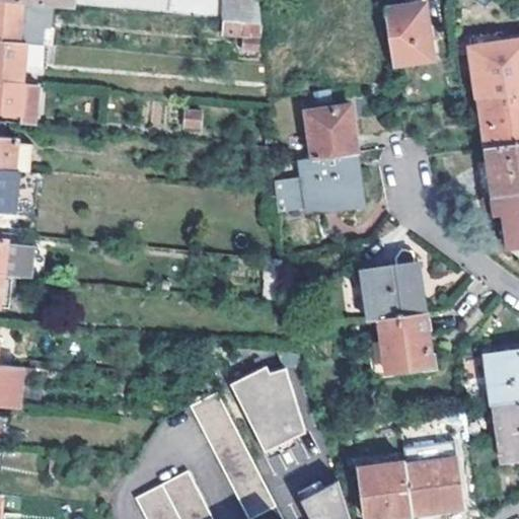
[(0,0),(0,38),(26,41),(30,0),(25,0),(0,0)]
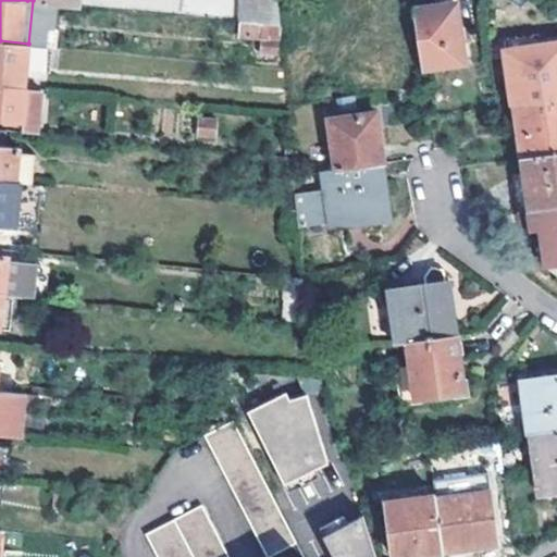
[(237,0),(237,19),(276,22),(279,23),(275,0),(237,0)]
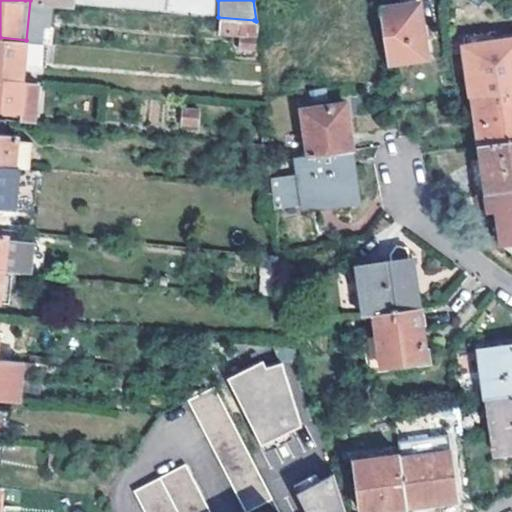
[(382,8),(389,64),(426,58),(418,4),(382,8)]
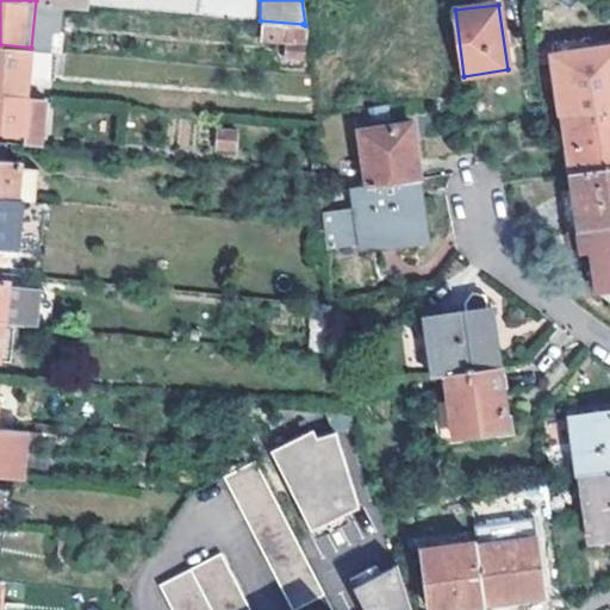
[(260,20),(259,38),(303,41),(303,24),(260,20)]
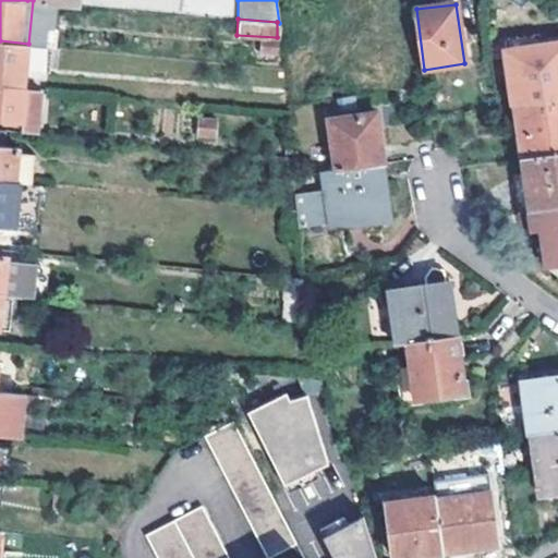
[(531,32),(502,35),(505,49),(533,45),(531,32)]
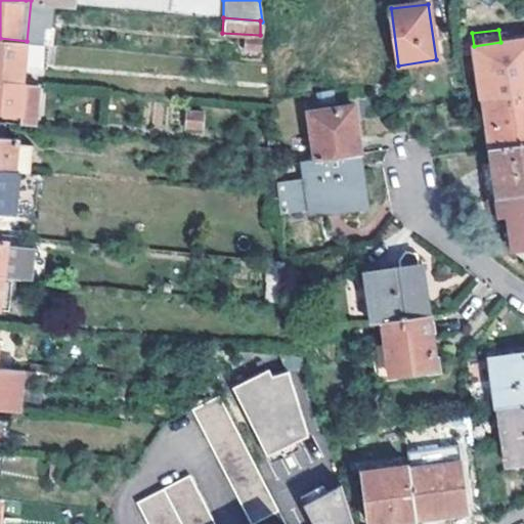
[(0,38),(0,80),(24,83),(27,41),(0,38)]
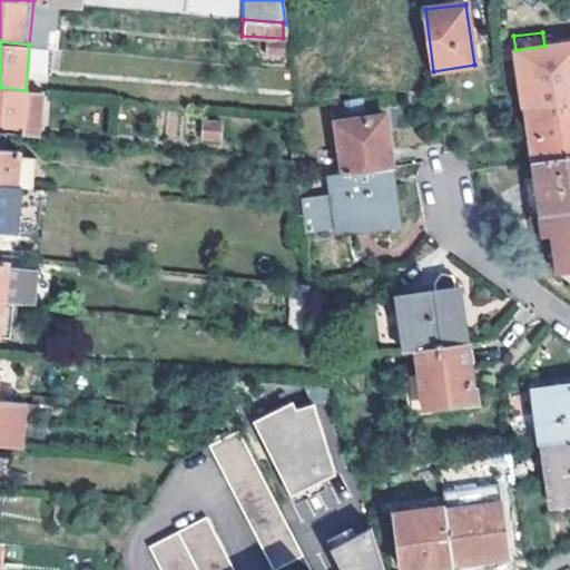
[(569,41),(544,46),(516,50),(523,106),(526,105),(569,98),(569,41)]
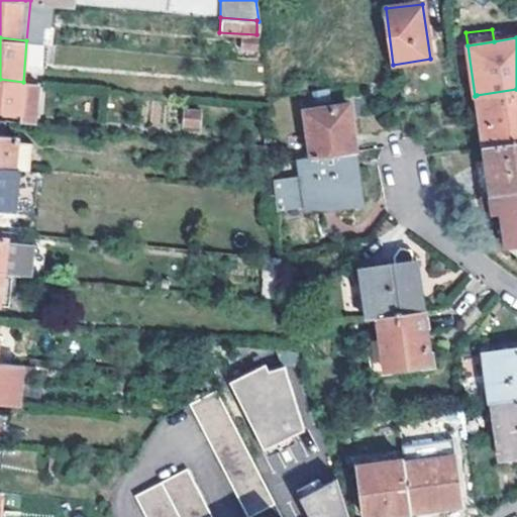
[(0,110),(37,114),(40,84),(23,82),(0,79),(0,110)]
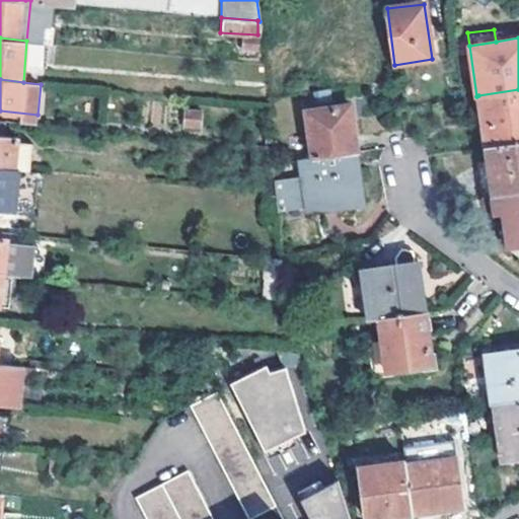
[(518,89),(478,95),(486,146),(518,141),(518,89)]
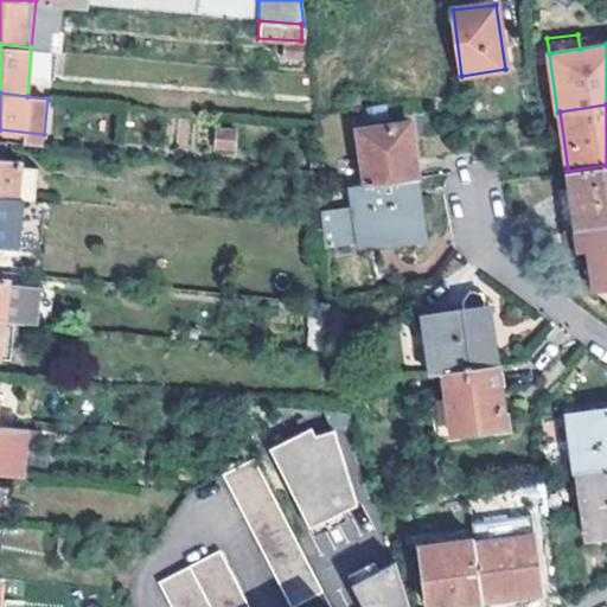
[(346,128),(355,186),(416,179),(413,151),(409,122),(346,128)]
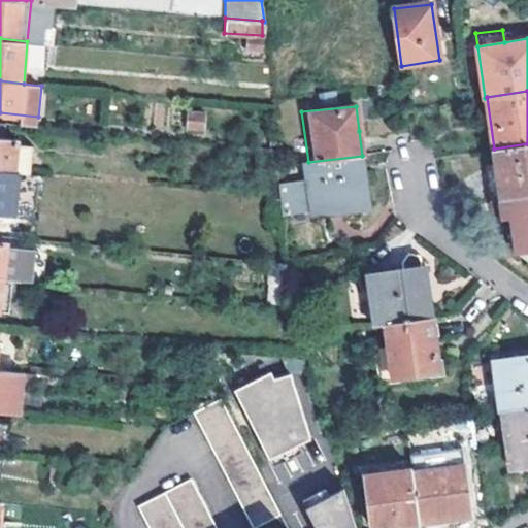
[(192,112),(191,128),(220,131),(222,114),(192,112)]
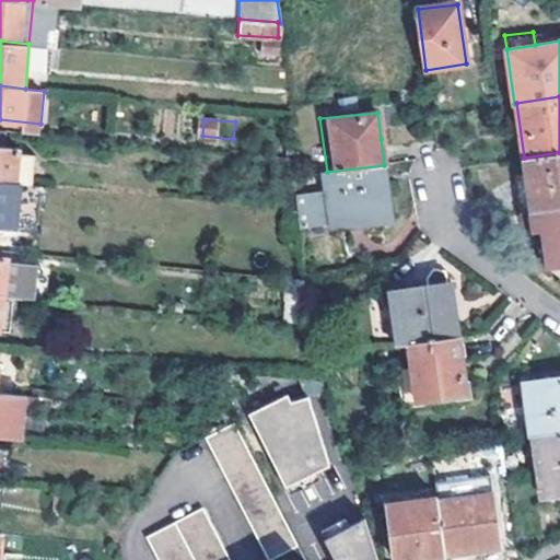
[(0,182),(14,183),(19,147),(6,146),(6,131),(0,130),(0,182)]
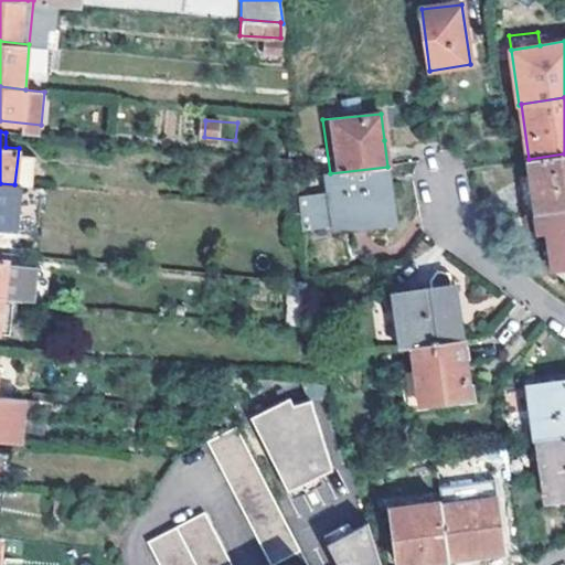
[(515,176),(522,215),(536,214),(564,210),(564,153),(529,159),(531,173),(515,176)]
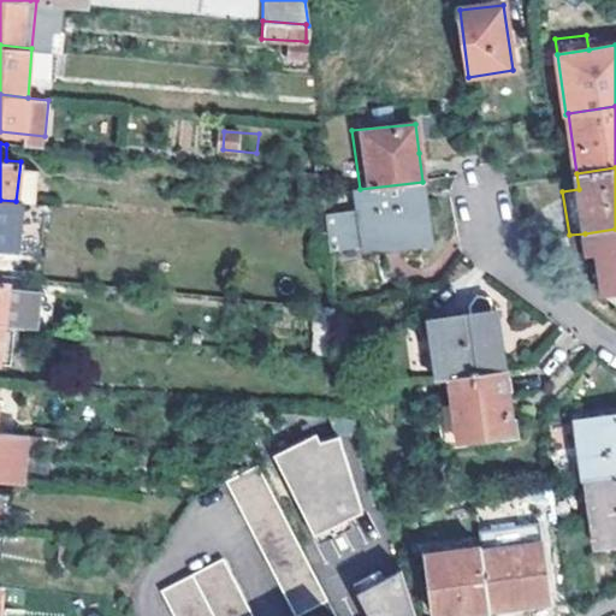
[(303,171),(303,191),(313,191),(315,230),(326,230),(325,214),(321,172),(303,171)]
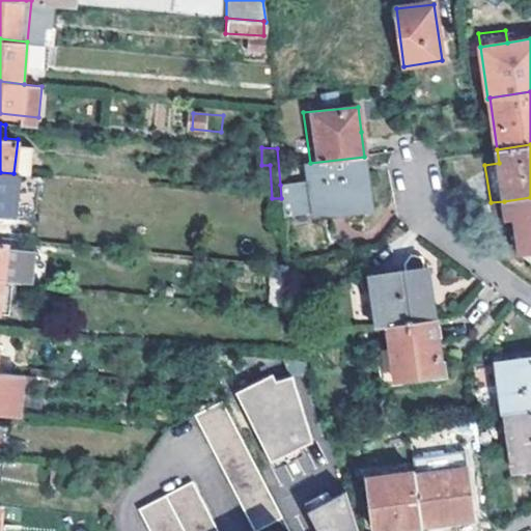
[(316,215),(371,208),(364,157),(310,163),(313,180),(280,185),(281,198),(282,208),(314,206),(316,215)]
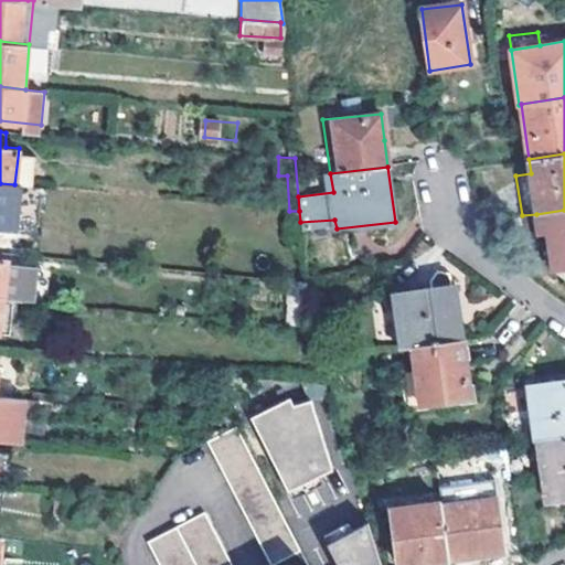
[(0,228),(18,231),(22,185),(14,184),(0,183),(0,228)]
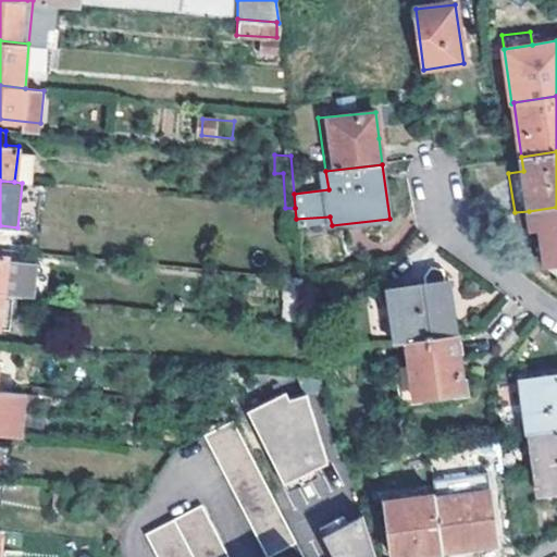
[(281,207),(284,240),(299,242),(296,219),(295,208),(285,208),(281,207)]
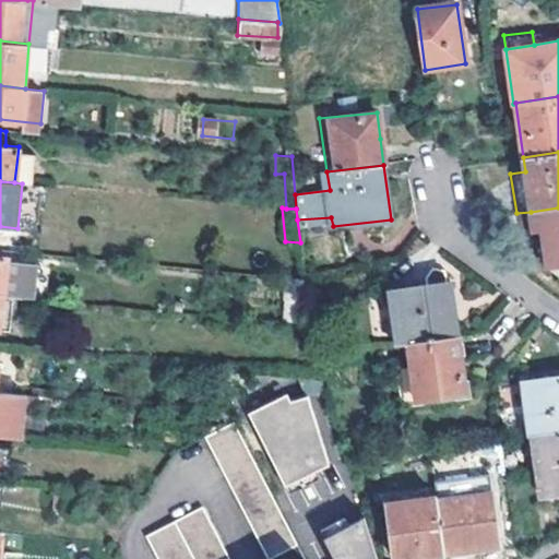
[(558,277),(558,207),(531,212),(537,260),(558,277)]
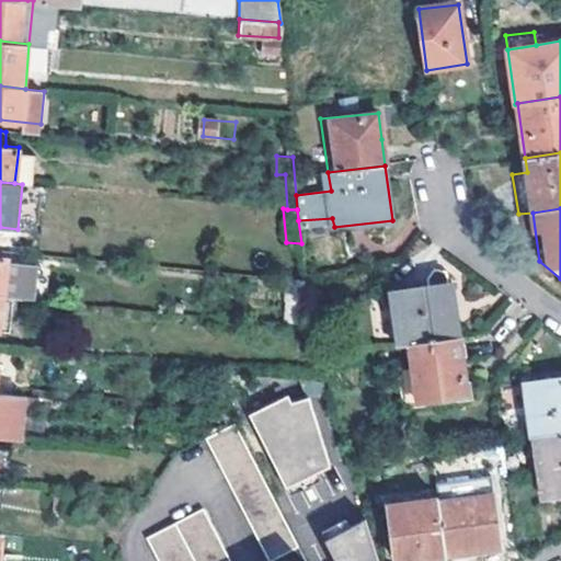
[(0,294),(6,295),(9,260),(0,258),(0,294)]
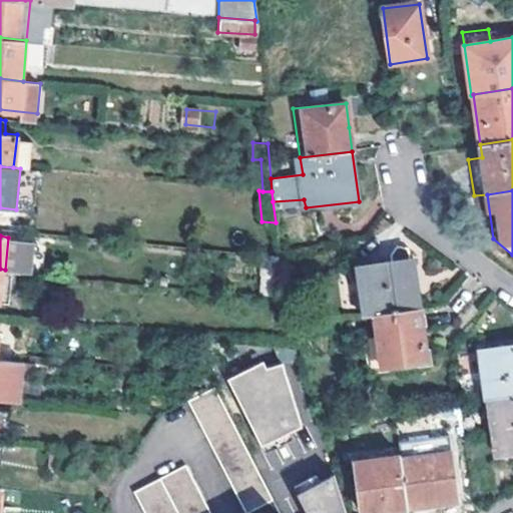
[(418,310),(411,260),(356,267),(362,316),(375,315),(418,310)]
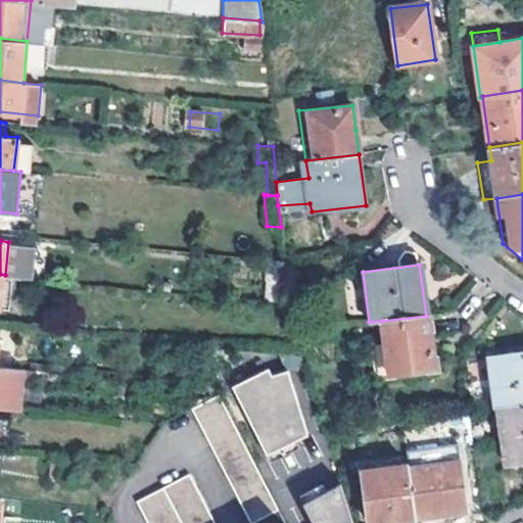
[(349,274),(355,325),(369,322),(363,272),(349,274)]
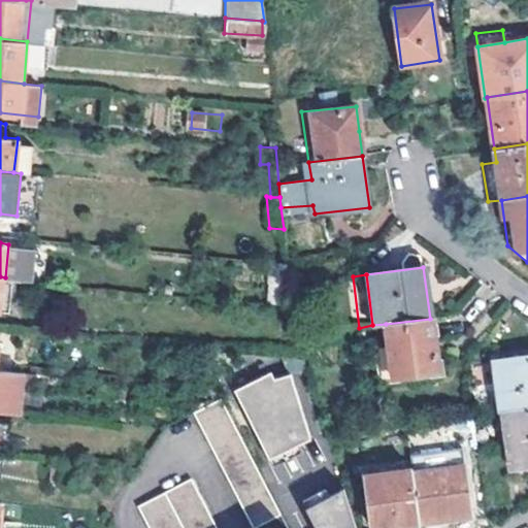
[(0,311),(7,312),(11,278),(5,277),(0,276),(0,311)]
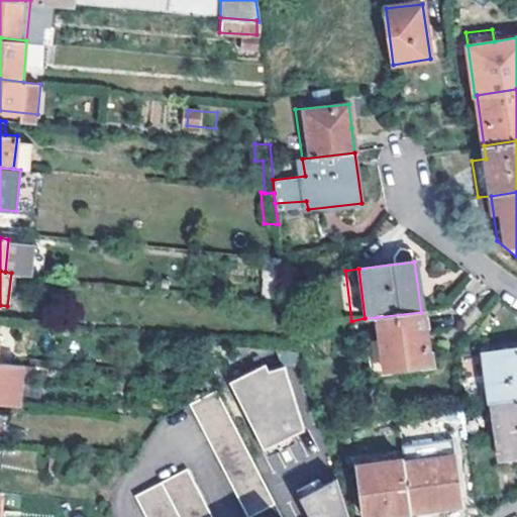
[(378,317),(385,370),(429,363),(421,312),(378,317)]
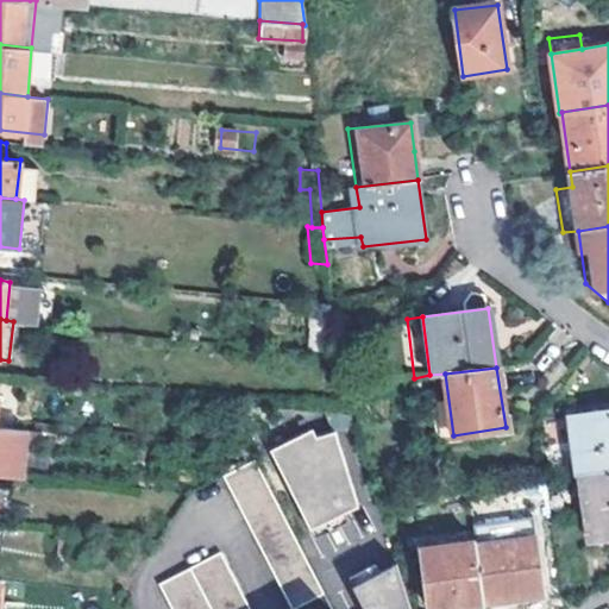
[(608,416),(567,424),(576,477),(579,477),(608,471),(608,416)]
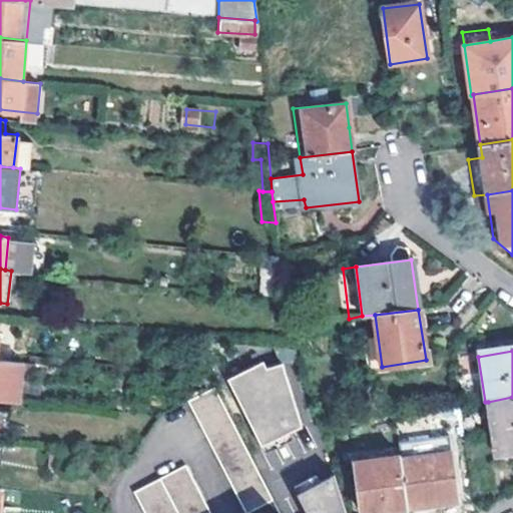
[(0,399),(21,402),(24,361),(0,359),(0,399)]
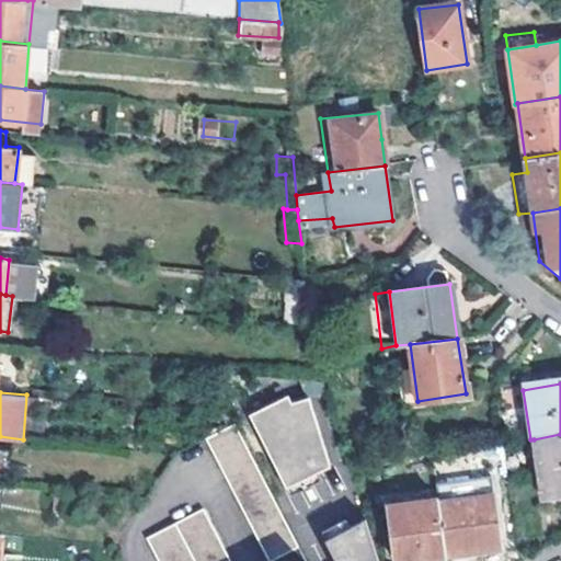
[(288,395),(249,414),(286,489),(330,467),(308,398),(292,403),(288,395)]
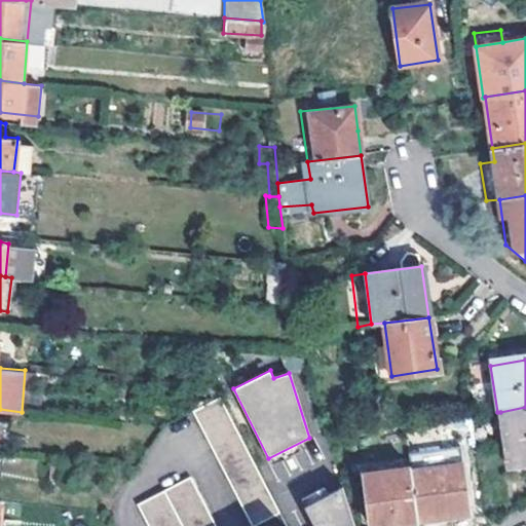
[(194,411),(252,525),(278,512),(220,398),(194,411)]
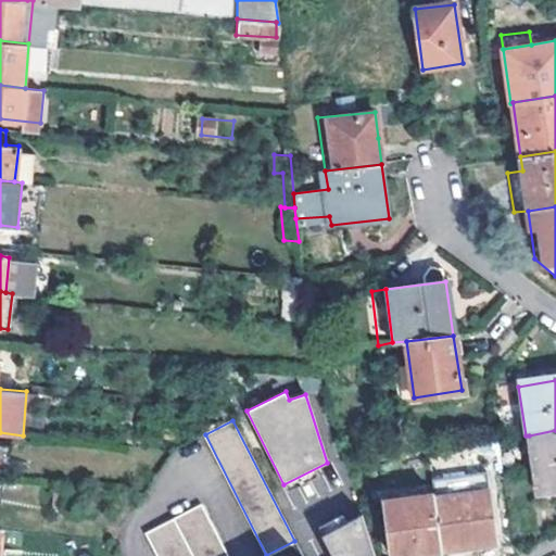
[(555,430),(529,436),(536,492),(555,489),(555,430)]
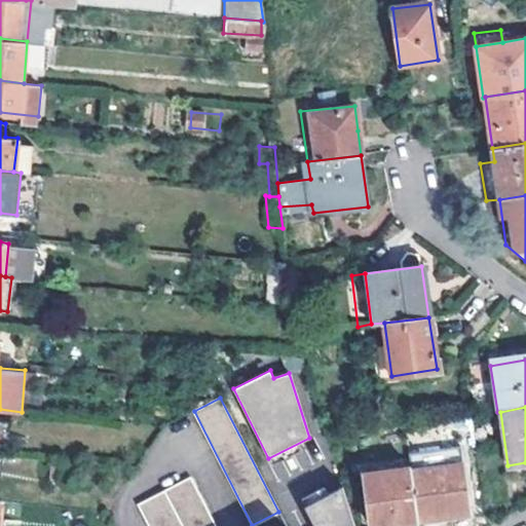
[(0,423),(0,437),(11,439),(12,424),(0,423)]
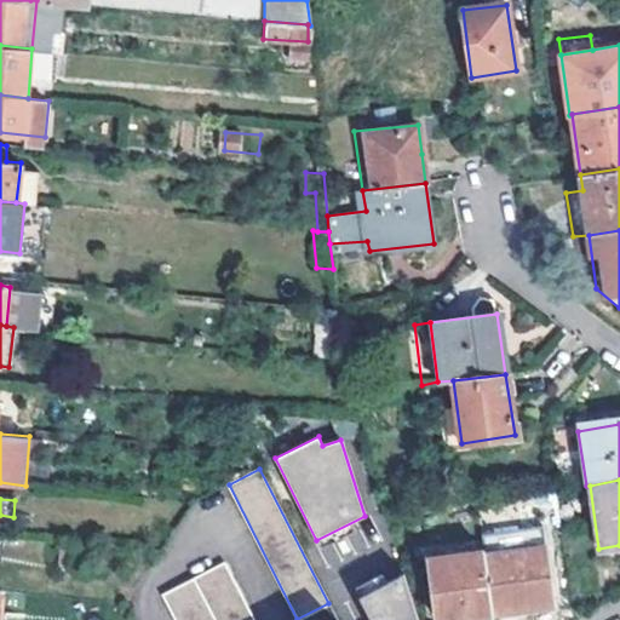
[(492,615),(550,607),(541,533),(483,541),(483,552),(492,615)]
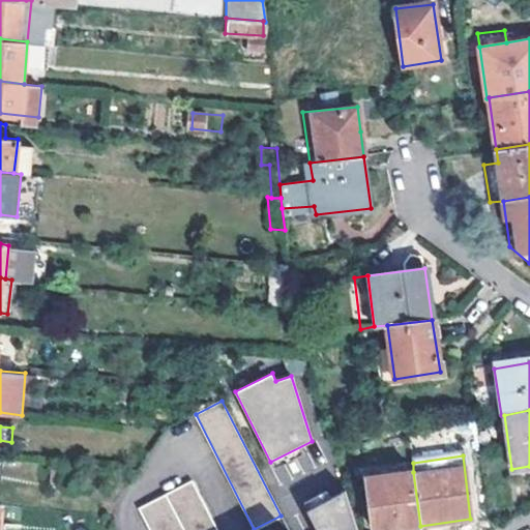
[(366,478),(374,529),(392,529),(420,526),(413,472),(366,478)]
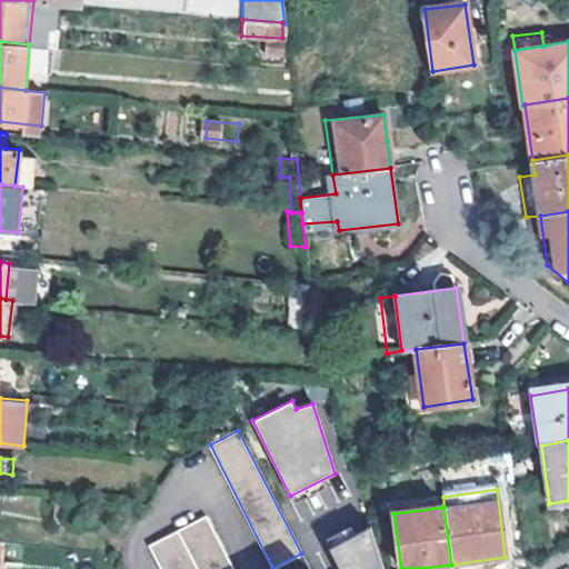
[(149,542),(161,568),(233,568),(207,515),(149,542)]
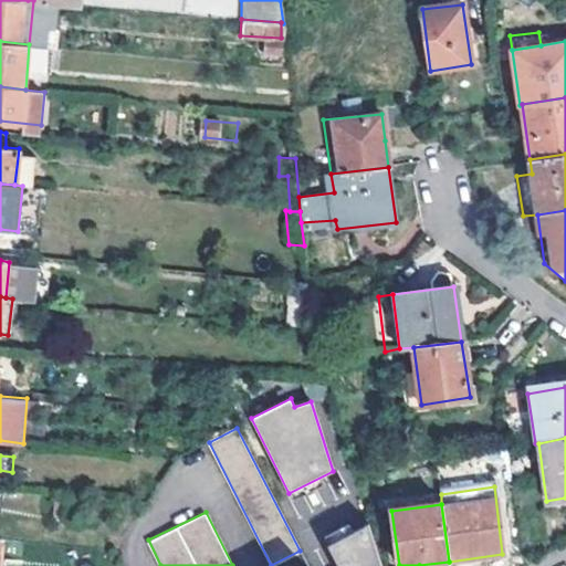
[(381,565),(368,524),(328,543),(338,563),(358,553),(363,565),(381,565)]
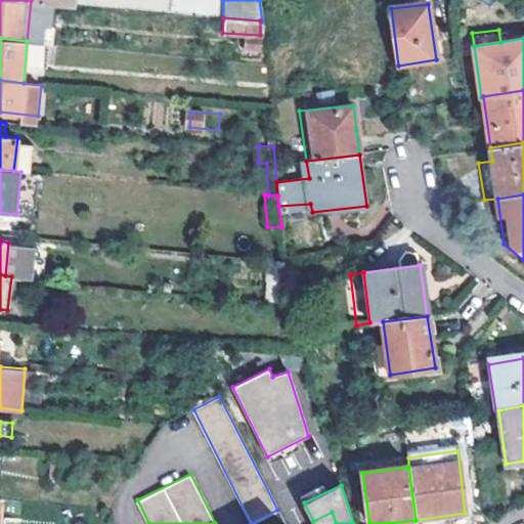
[(313,521),(315,523),(336,523),(332,512),(313,521)]
